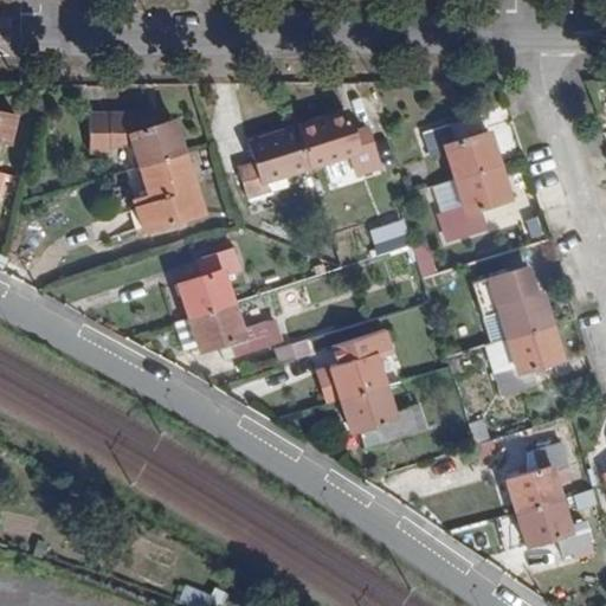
[(139,166),(184,152),(174,120),(146,129),(135,100),(124,103),(122,100),(102,107),(114,146),(130,141),(139,166)]
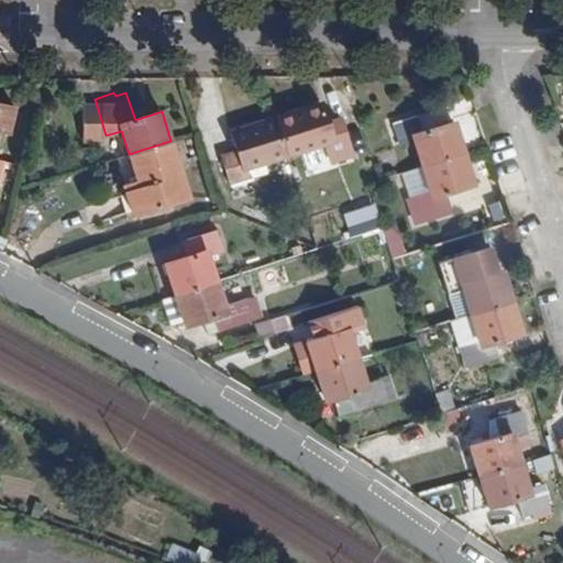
[(278,119),(288,154),(326,142),(332,161),(352,154),(341,119),(327,123),(321,106),(278,119)]
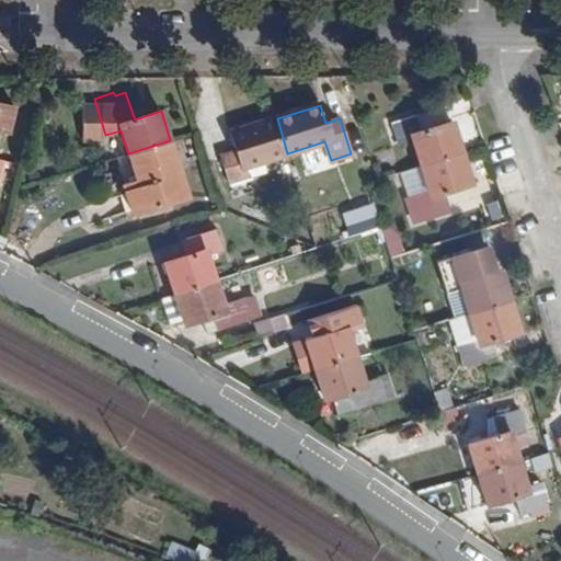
[(0,132),(3,134),(9,110),(0,106),(0,132)]
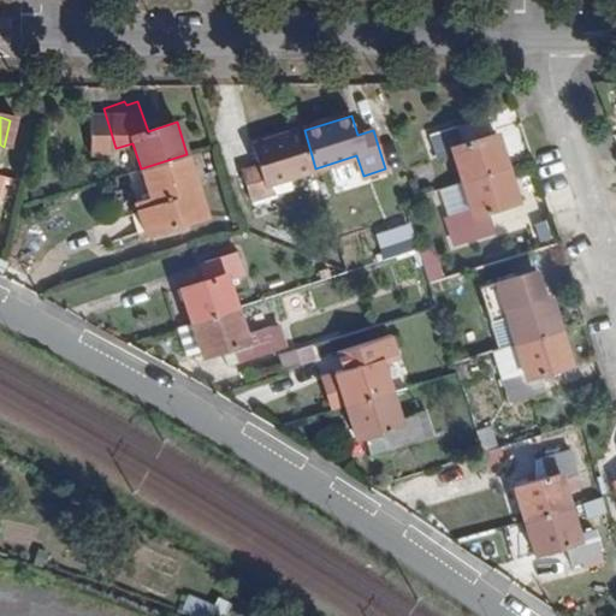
[(452,155),(462,183),(508,169),(497,134),(472,142),(465,123),(428,135),(437,160),(452,155)]
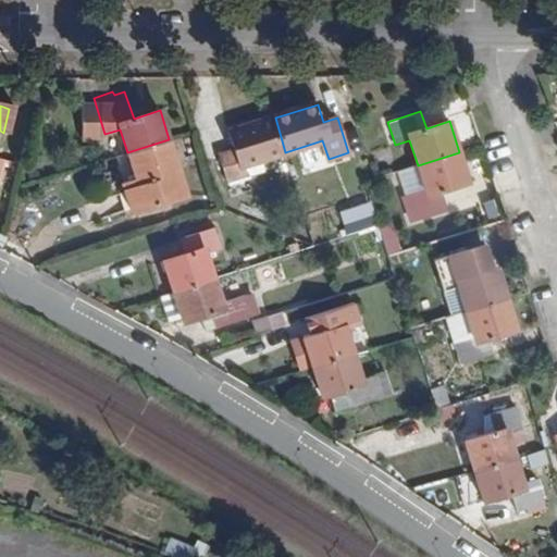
[(285,152),(275,118),(229,132),(234,150),(220,155),(230,183),(265,171),(262,159),(285,152)]
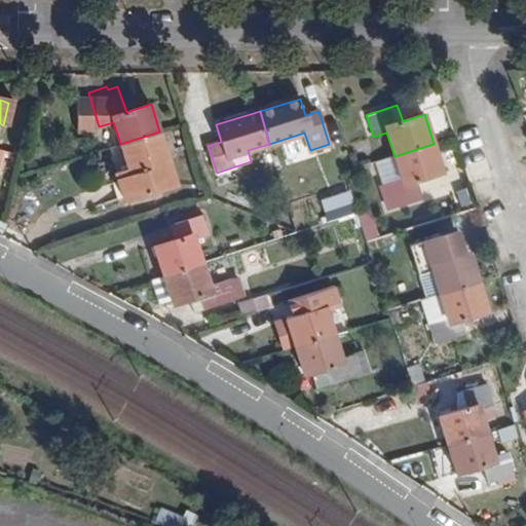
[(125,201),(177,184),(159,132),(120,144),(128,168),(115,173),(125,201)]
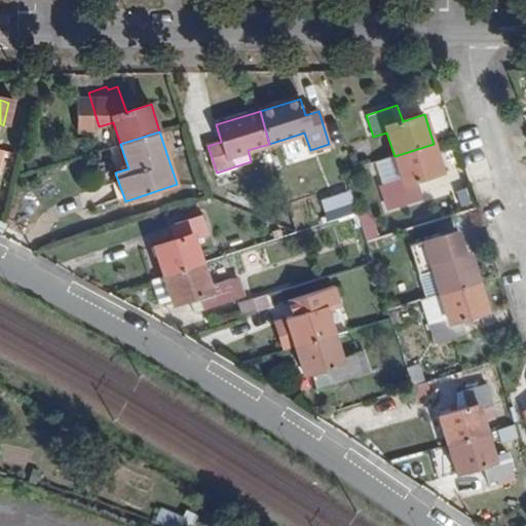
[(434,144),(395,156),(403,180),(380,187),(388,211),(422,199),(417,182),(443,174),(434,144)]
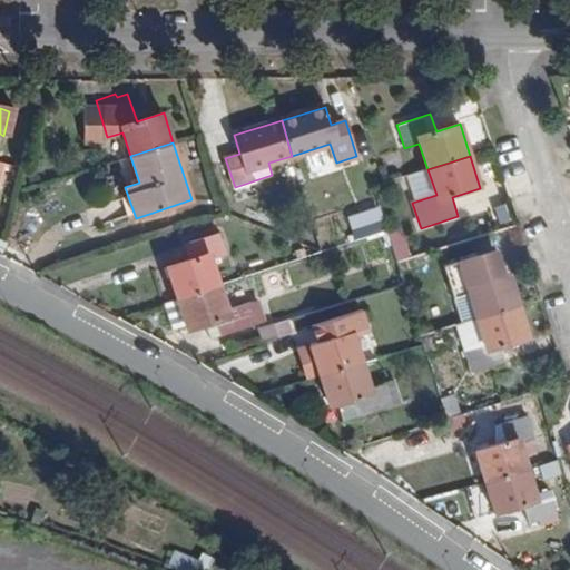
[(379,199),(347,208),(355,236),(386,227),(379,199)]
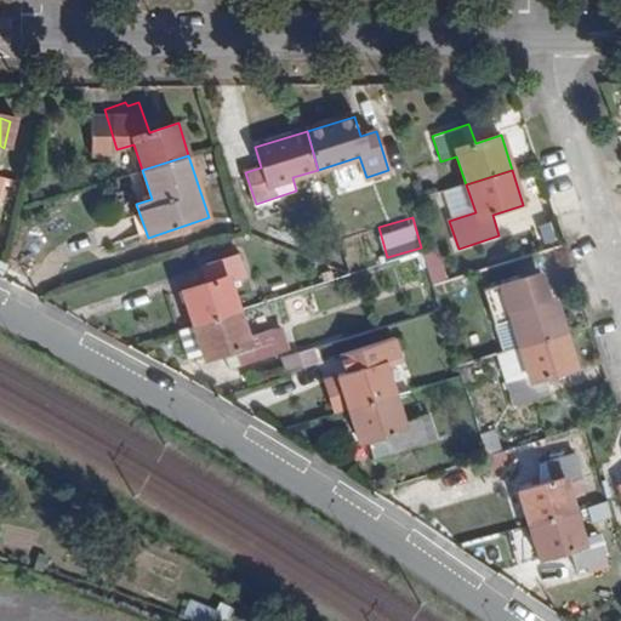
[(439,248),(425,252),(434,281),(449,277),(439,248)]
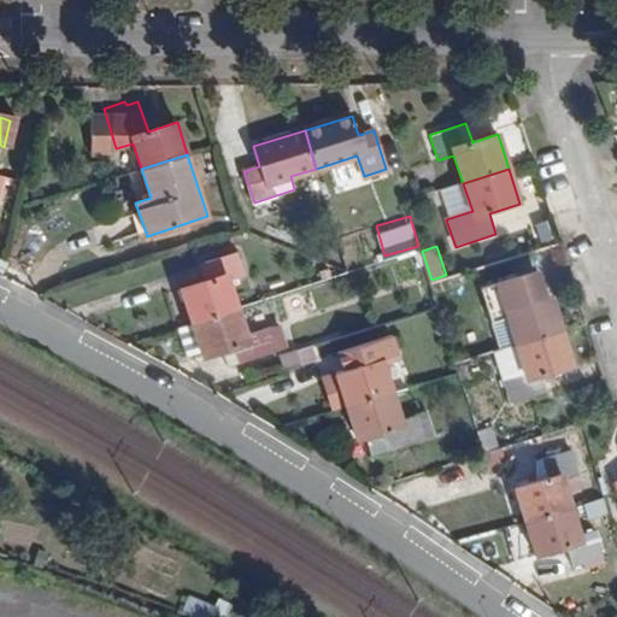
[(224,311),(238,307),(229,282),(245,276),(238,252),(207,262),(212,280),(181,289),(191,322),(224,311)]
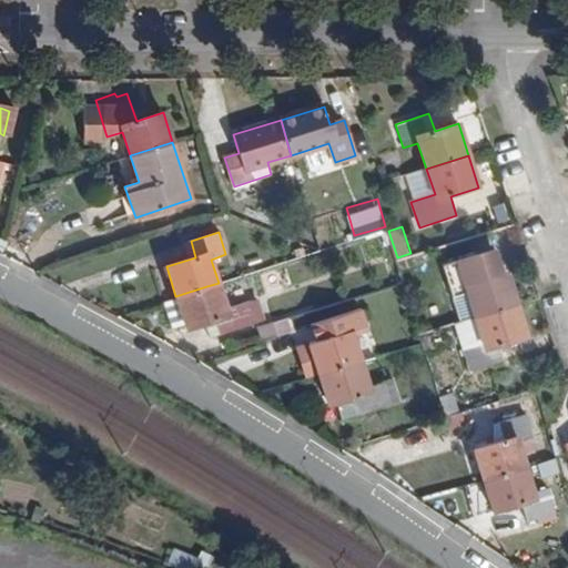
[(474,317),(517,304),(507,272),(464,287),(474,317)]
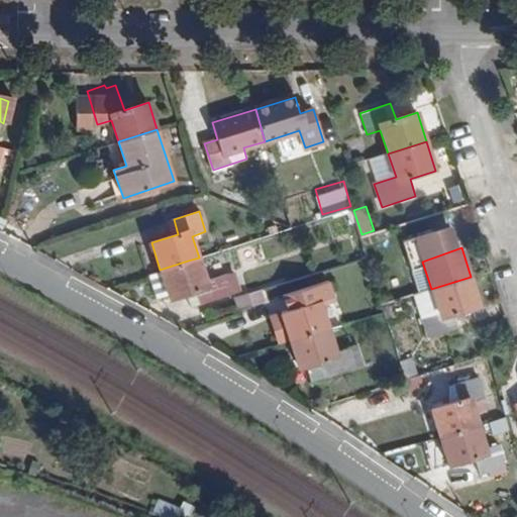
[(229,275),(206,282),(199,257),(188,261),(160,270),(146,274),(154,298),(168,295),(170,299),(185,294),(195,291),(200,305),(235,293),(229,275)]
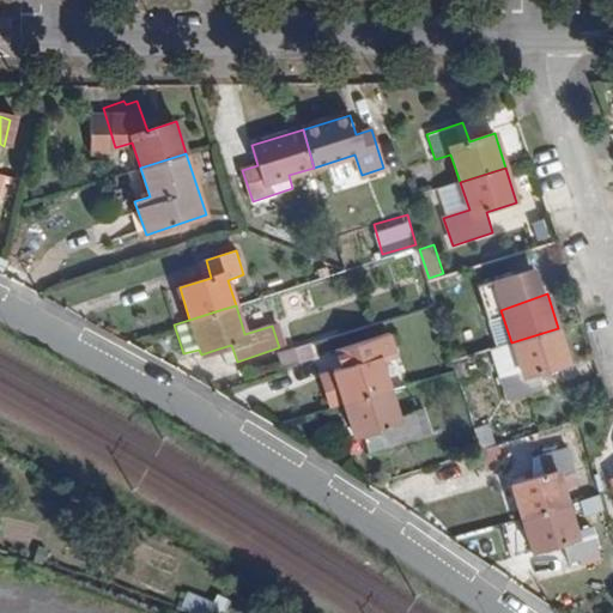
[(539,371),(569,363),(558,328),(511,343),(520,370),(499,377),(505,400),(544,388),(539,371)]
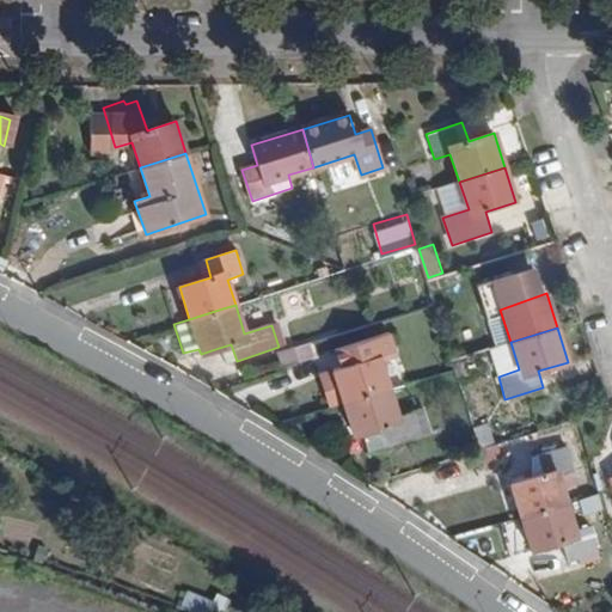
[(365,396),(389,389),(380,361),(395,357),(387,334),(336,349),(341,368),(326,373),(323,378),(332,407),(343,403),(365,396)]
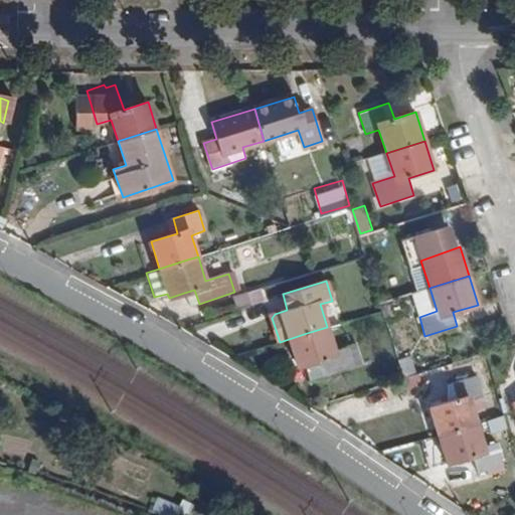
[(247,292),(250,305),(265,300),(262,288),(247,292)]
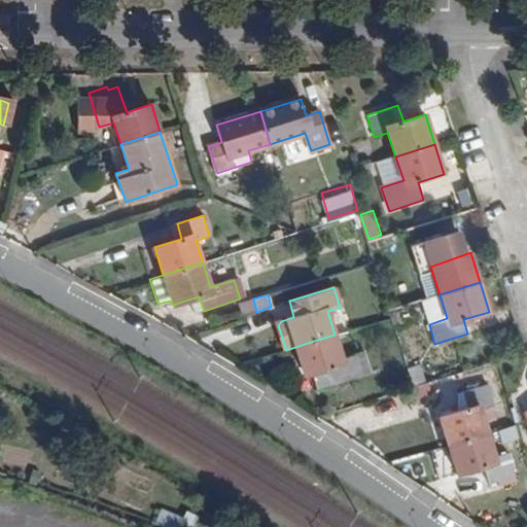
[(194,314),(204,311),(199,296),(188,300),(194,314)]
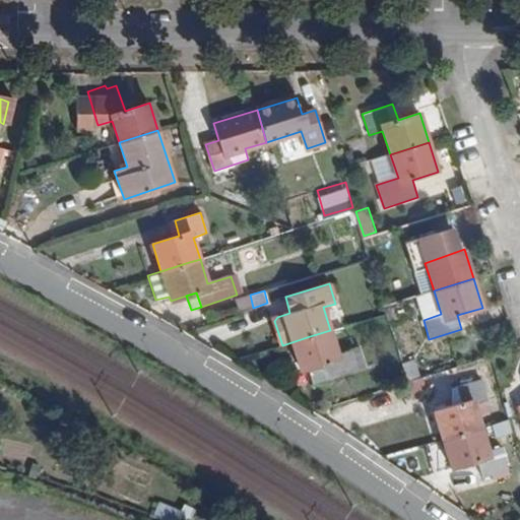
[(240,312),(253,308),(250,295),(236,300),(240,312)]
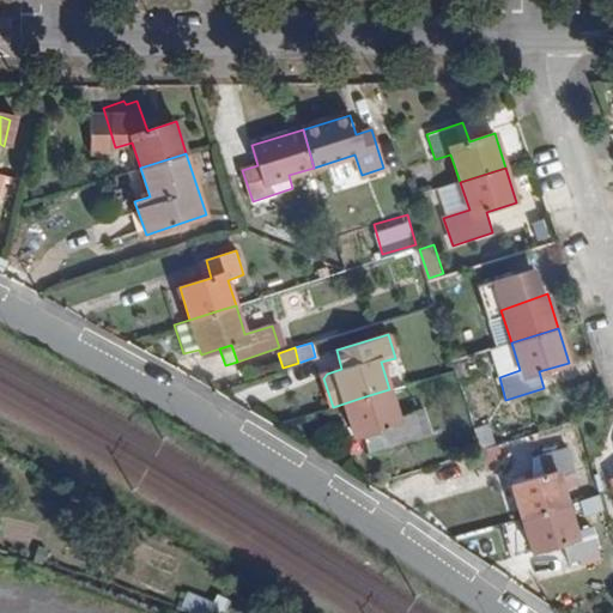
[(423,410),(398,417),(389,389),(365,396),(344,404),(354,438),(363,435),(386,429),(390,445),(392,448),(430,436),(423,410)]
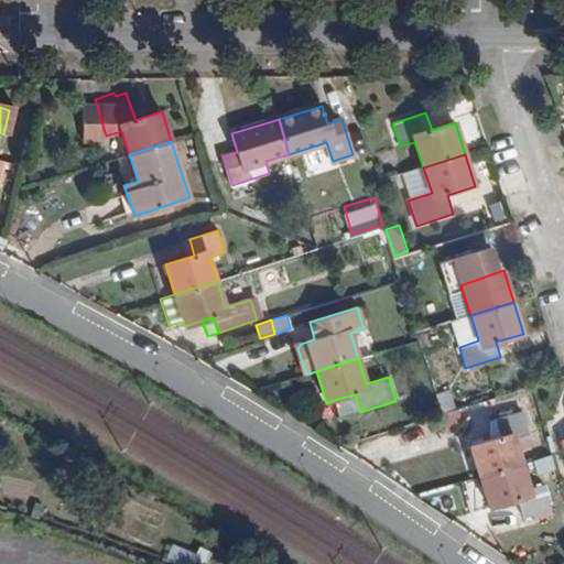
[(339,416),(359,410),(355,394),(334,400),(339,416)]
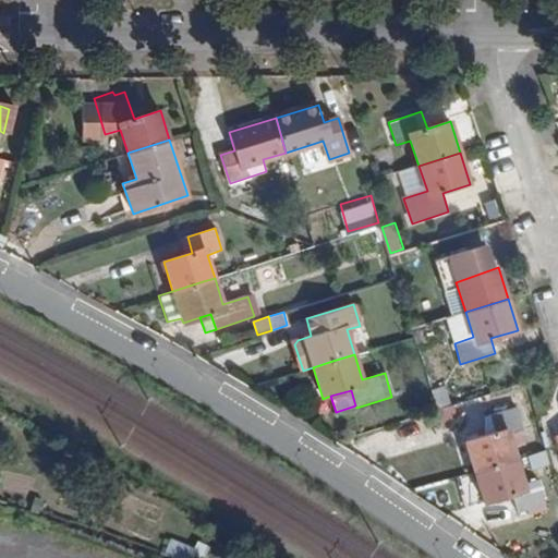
[(445,429),(459,425),(452,404),(438,409),(445,429)]
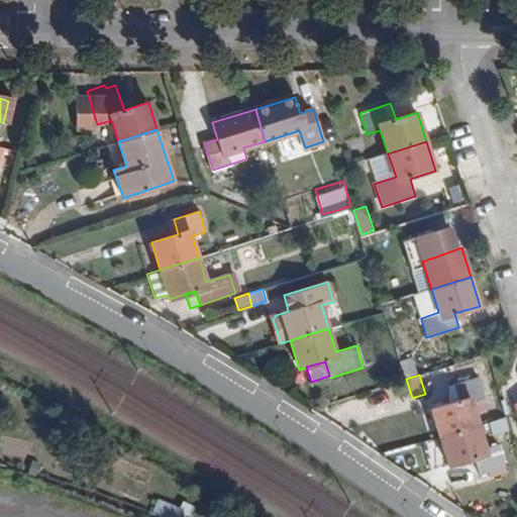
[(439,436),(478,424),(472,403),(485,399),(478,378),(453,385),(457,400),(431,408),(439,436)]
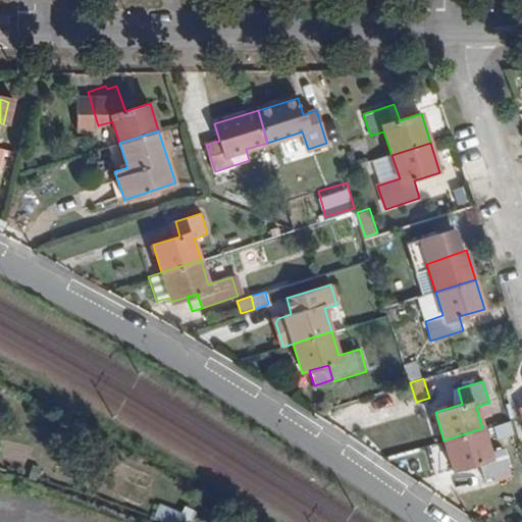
[(504,449),(489,453),(482,428),(444,440),(453,469),(479,462),(483,475),(510,467),(504,449)]
